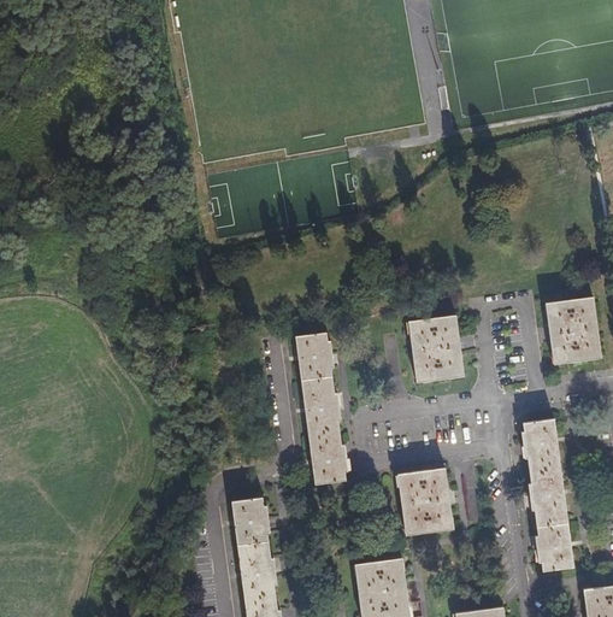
[(600,358),(593,297),(543,303),(552,364),(600,358)]
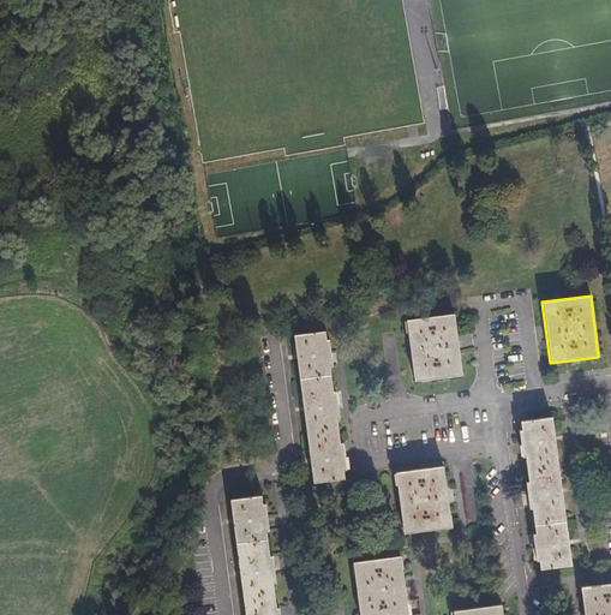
[(414,381),(463,374),(455,314),(407,320),(414,381)]
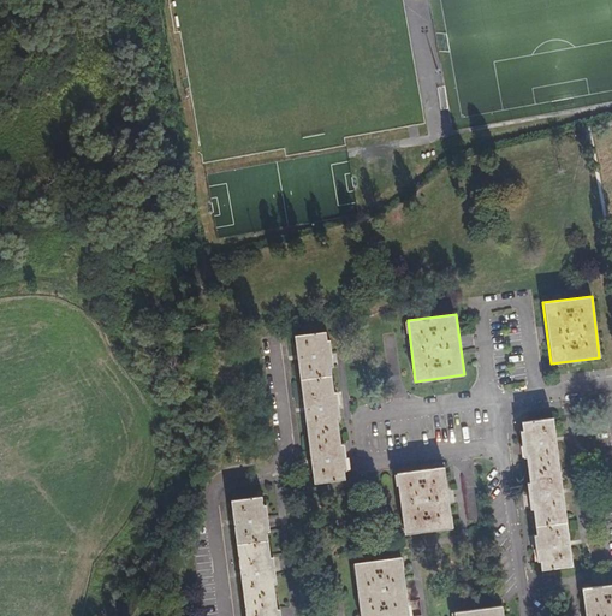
[(345,480),(326,332),(293,336),(314,484),(345,480)]
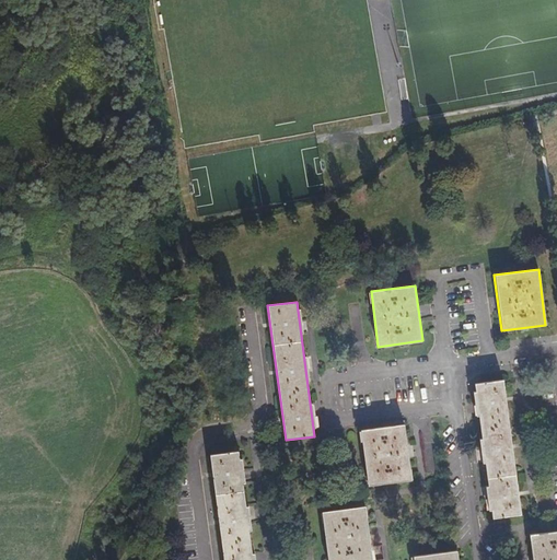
[(521,514),(502,380),(474,383),(494,525),(506,524),(505,516),(521,514)]
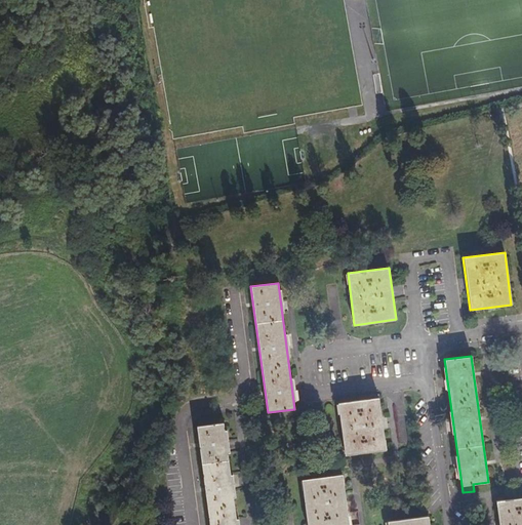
[(345,455),(386,450),(378,399),(337,403),(345,455)]
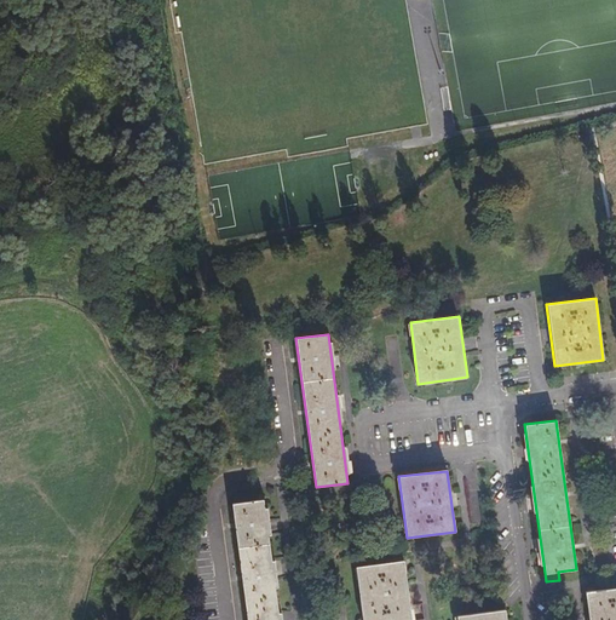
[(232,503),(247,618),(248,619),(280,619),(263,499),(232,503)]
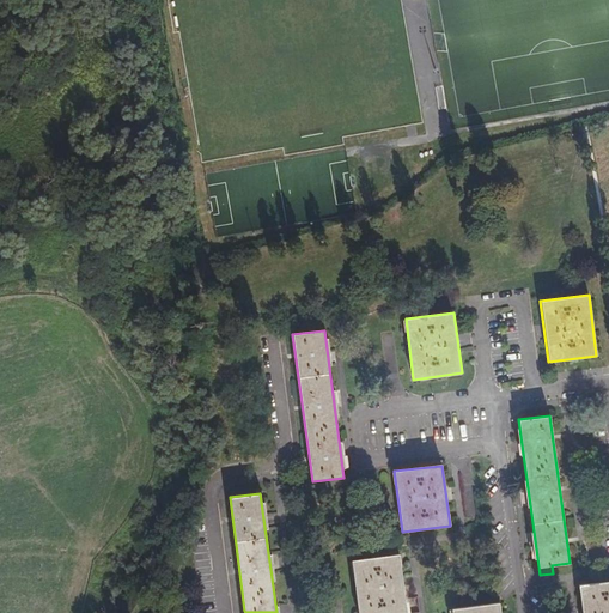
[(357,612),(406,612),(399,554),(351,560),(357,612)]
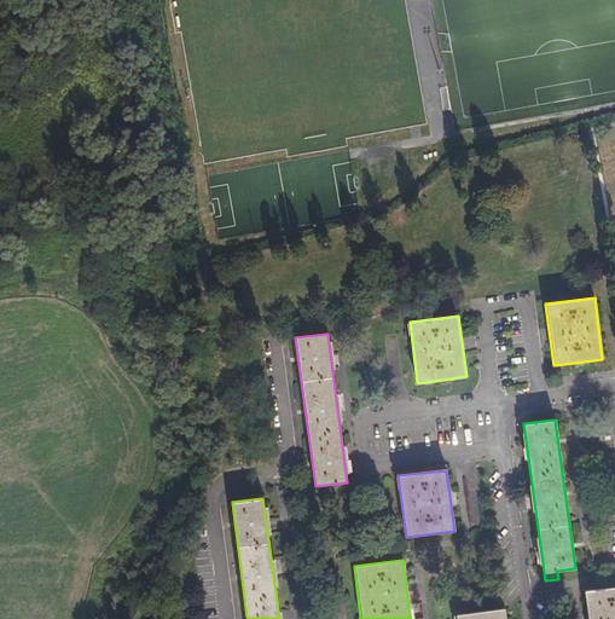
[(614,618),(614,586),(585,591),(587,618),(614,618)]
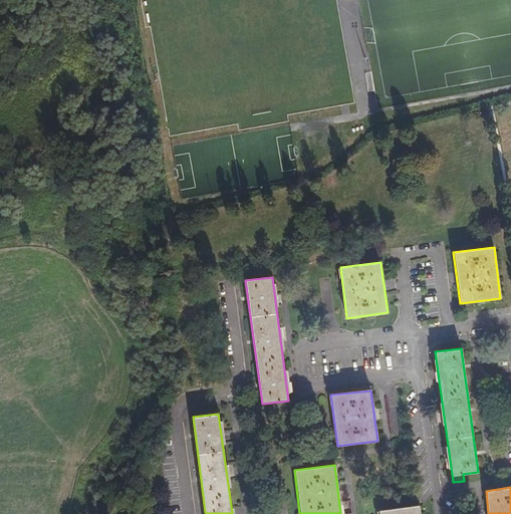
All buildings are outlined.
